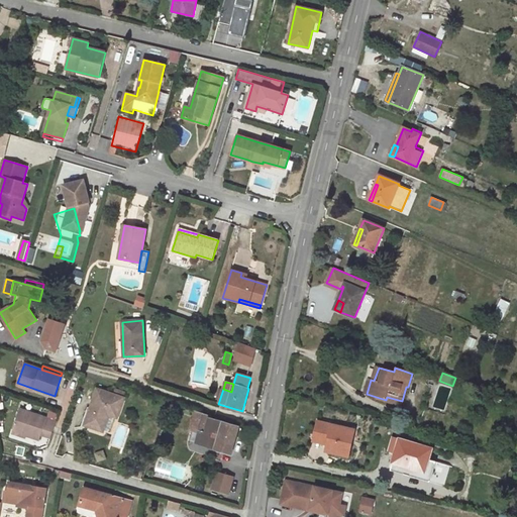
[(34,389),(17,383),(16,387),(33,393),(34,389)]
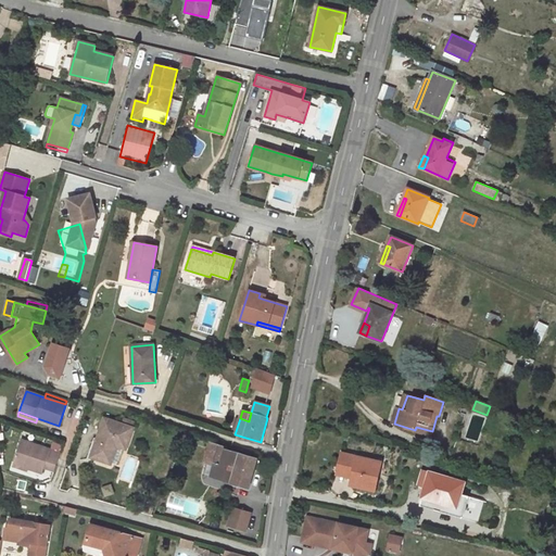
[(126,449),(133,428),(104,418),(91,457),(111,464),(116,446),(126,449)]
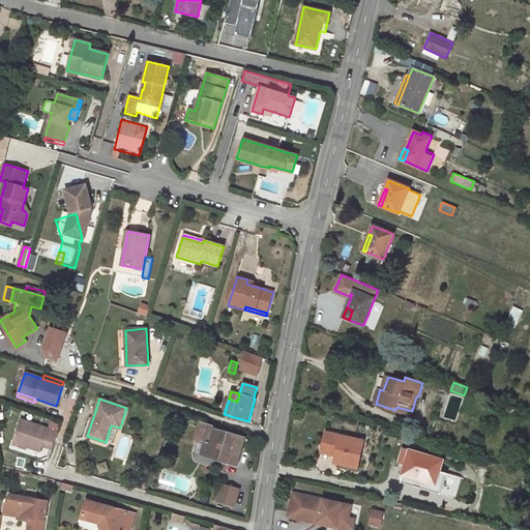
[(128,403),(118,400),(116,404),(126,408),(128,403)]
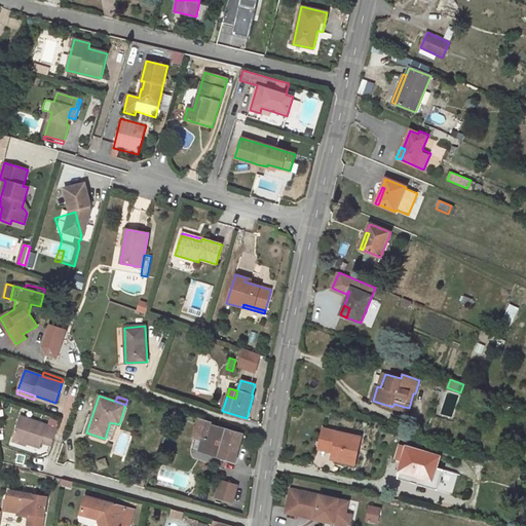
[(407,413),(409,408),(393,404),(392,407),(392,409),(407,413)]
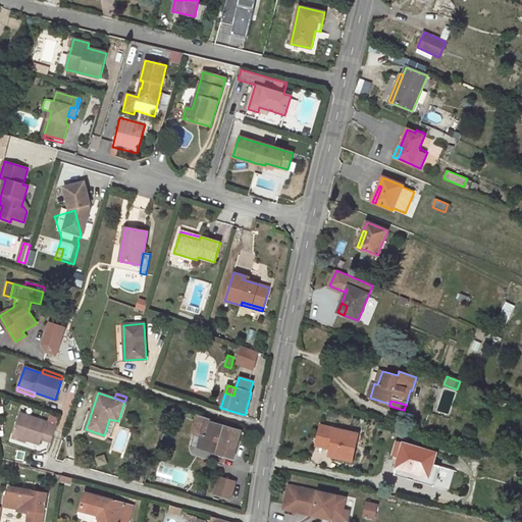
[(179,411),(172,409),(168,419),(176,421),(179,411)]
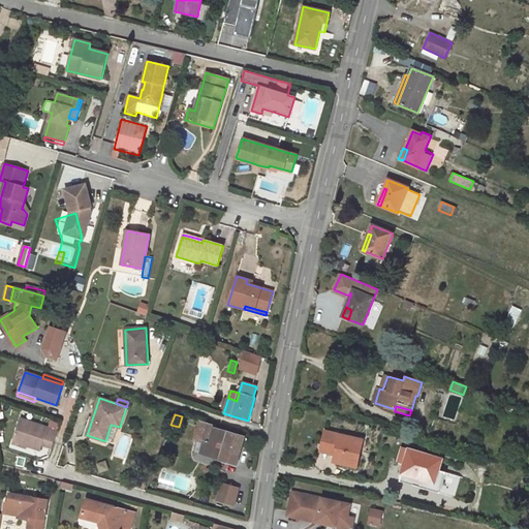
[(48,428),(20,419),(12,441),(27,445),(40,450),(42,445),(52,448),(57,431),(48,428)]
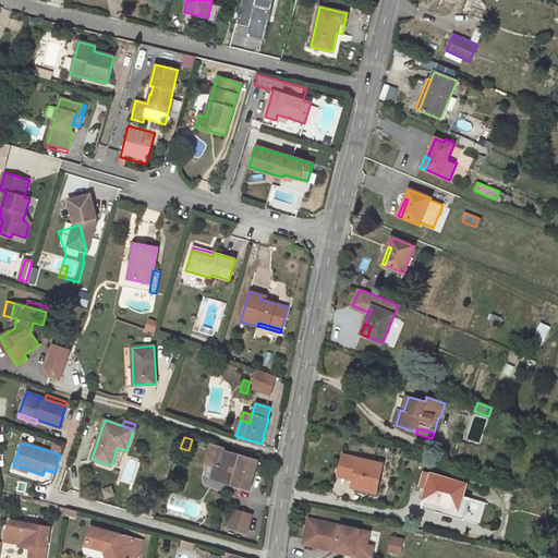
[(257,461),(226,451),(227,450),(213,445),(206,463),(216,466),(222,469),(218,481),(249,489),(257,461)]
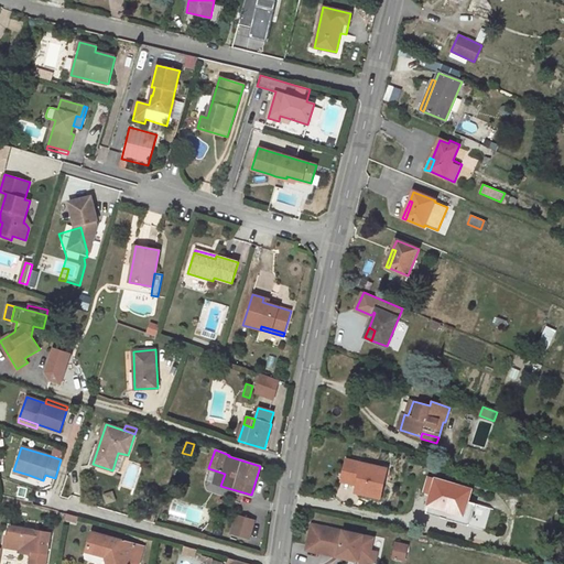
[(387,469),(346,459),(343,475),(354,477),(358,481),(357,485),(356,487),(381,492),(387,469)]
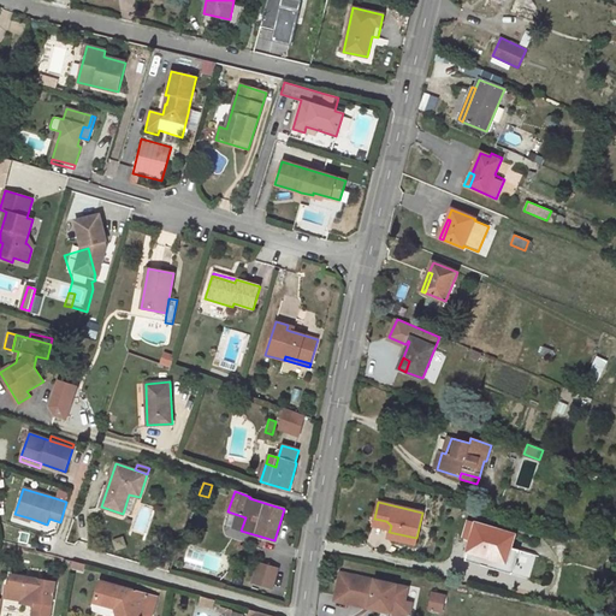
[(241,531),(246,517),(238,515),(234,528),(241,531)]
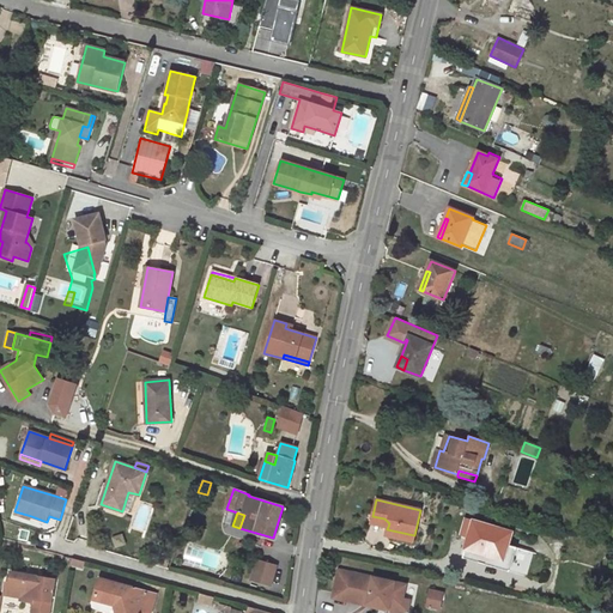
[(384,519),(372,516),(371,523),(388,527),(389,523),(384,519)]
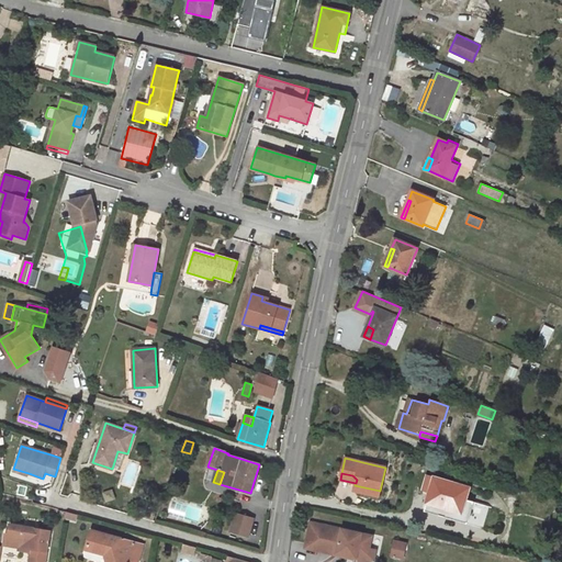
[(469,489),(435,479),(434,480),(430,490),(427,503),(469,516),(473,503),(465,501),(469,489)]
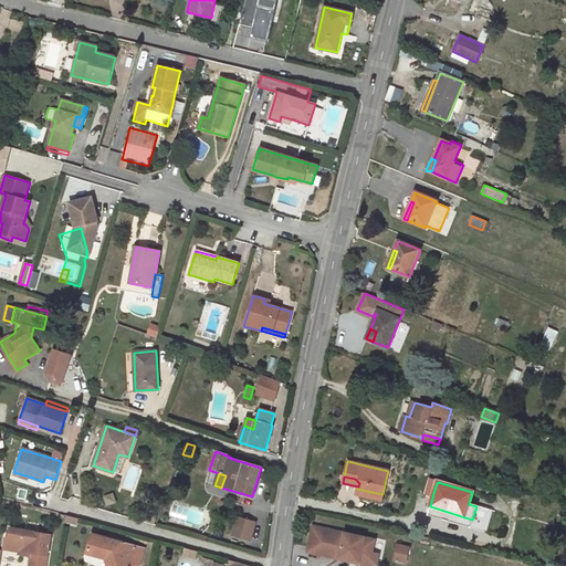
[(381,500),(383,494),(357,489),(356,494),(381,500)]
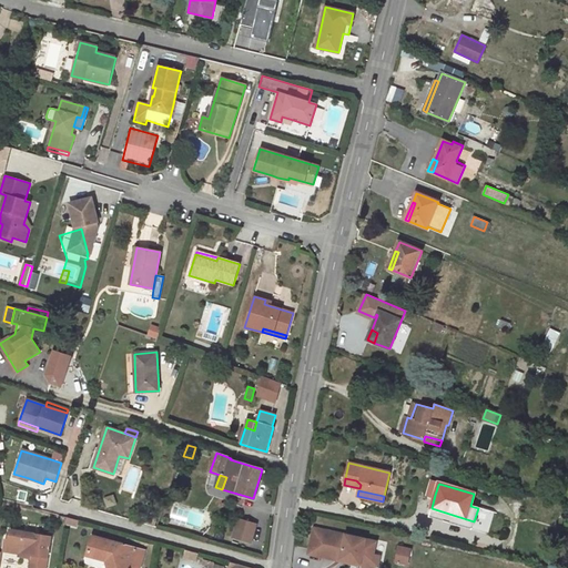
[(156,518),(145,515),(143,523),(154,526),(156,518)]
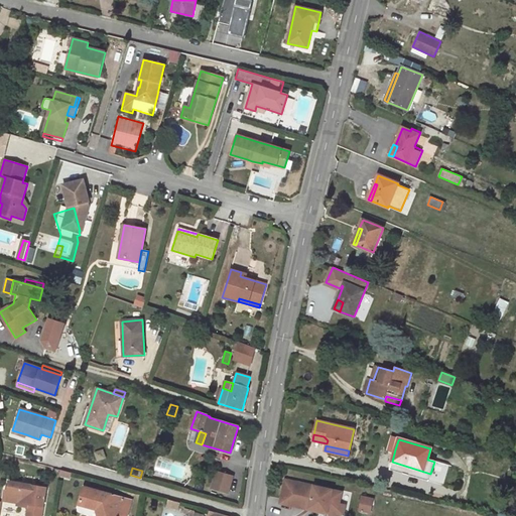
[(71,479),(72,473),(61,470),(59,476),(71,479)]
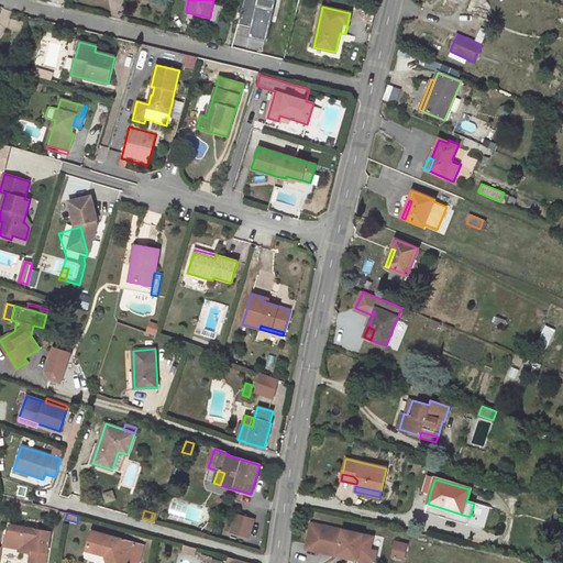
[(253,520),(236,515),(231,532),(249,538),(253,520)]
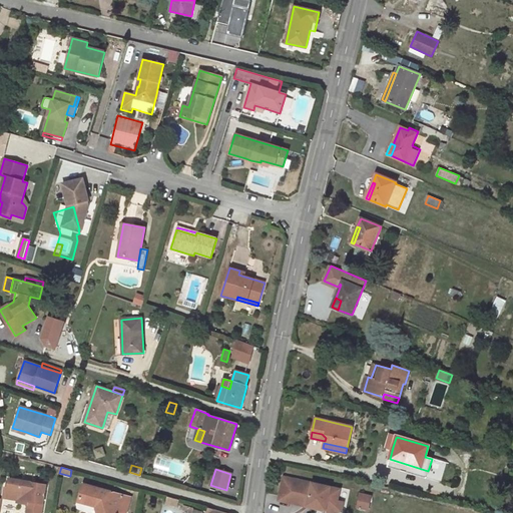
[(294,479),(284,477),(280,496),(290,498),(294,479)]
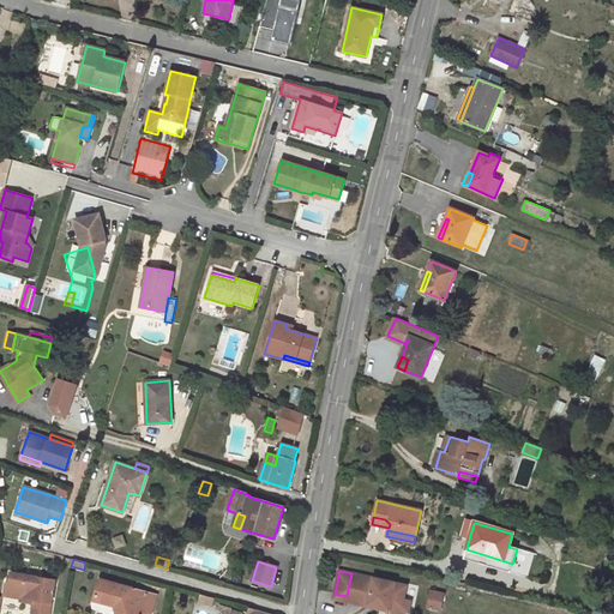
[(49,613),(55,581),(38,578),(37,584),(26,582),(28,576),(11,573),(10,583),(6,582),(4,595),(23,599),(23,594),(35,596),(31,613),(49,613)]
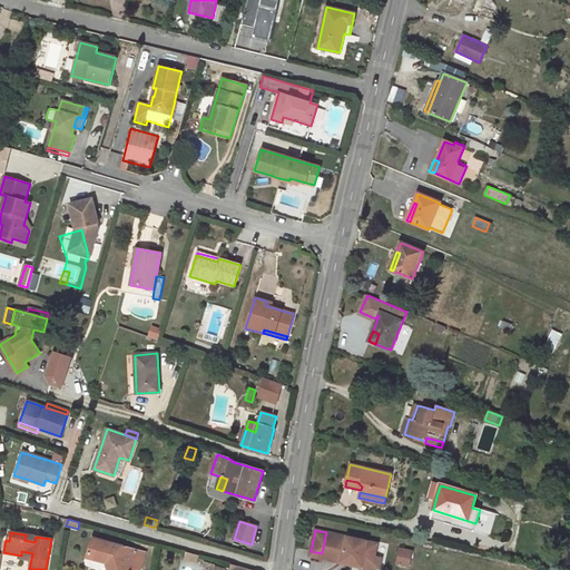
[(376,544),(326,532),(322,553),(343,559),(345,562),(361,566),(373,562),(374,557),(376,544)]
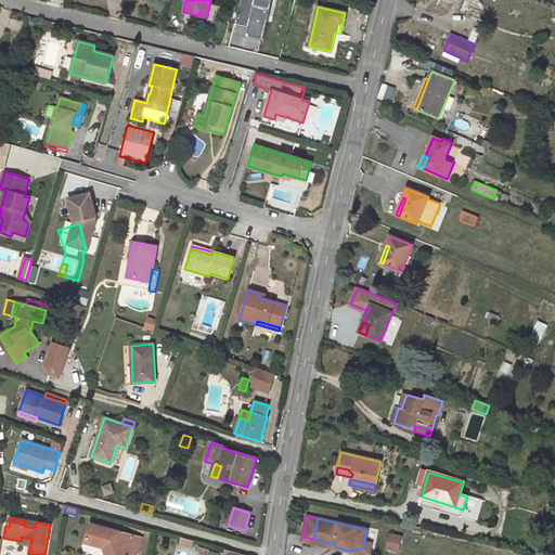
[(126,533),(123,534),(121,532),(92,525),(88,543),(105,549),(106,554),(138,554),(143,539),(126,533)]
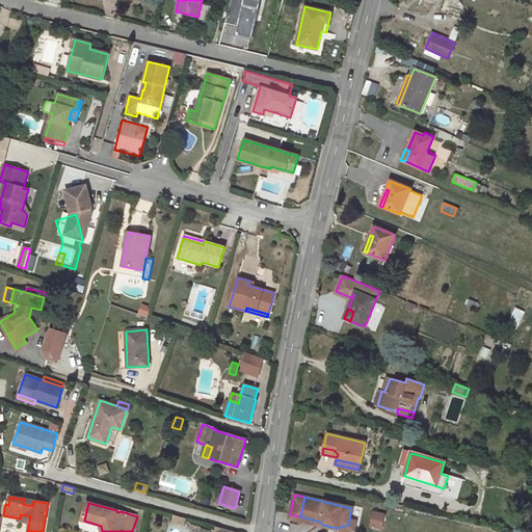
[(374,513),(371,526),(381,528),(384,515),(374,513)]
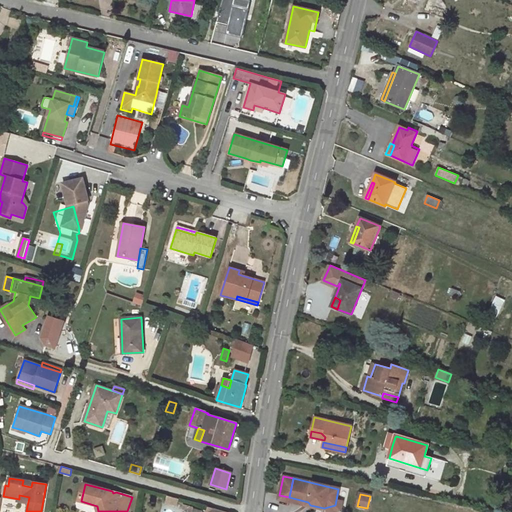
[(180,499),(173,497),(171,504),(178,506),(180,499)]
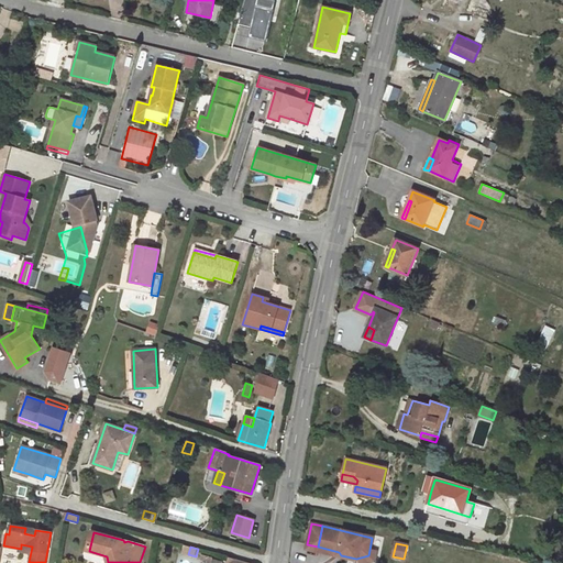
[(368,555),(356,559),(354,562),(364,562),(374,561),(376,551),(370,550),(368,555)]
